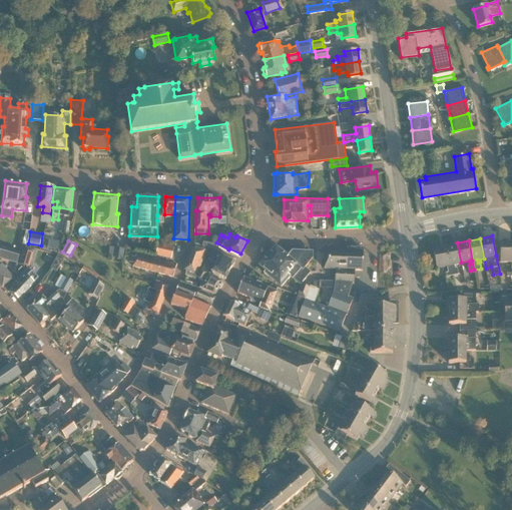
[(500,263),(511,262),(511,241),(500,241),(500,263)]
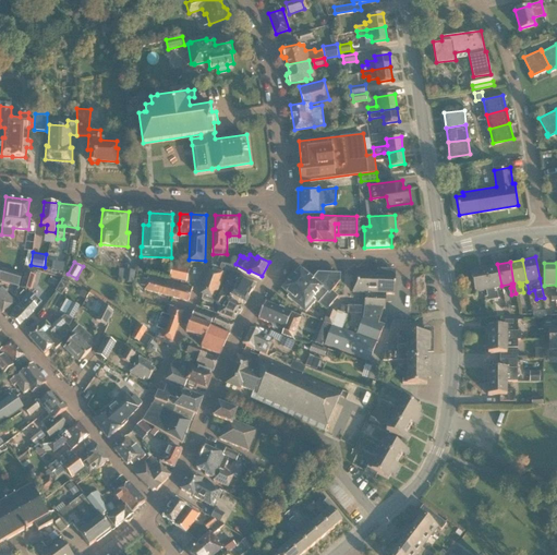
[(170,277),(188,280),(190,267),(173,264),(170,277)]
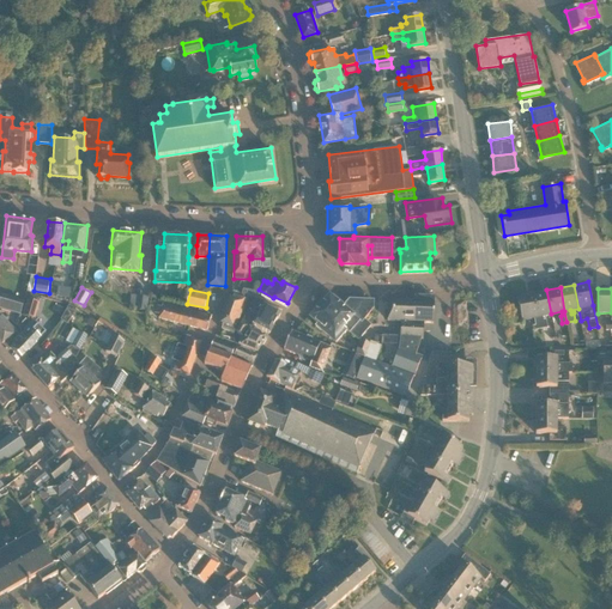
[(544,318),(544,315),(551,314),(546,290),(532,293),(537,317),(539,328),(549,327),(546,318),(544,318)]
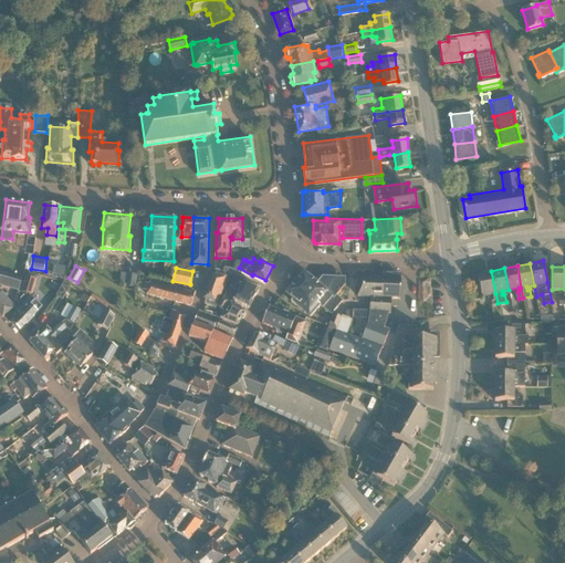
[(138,285),(139,271),(123,270),(122,283),(138,285)]
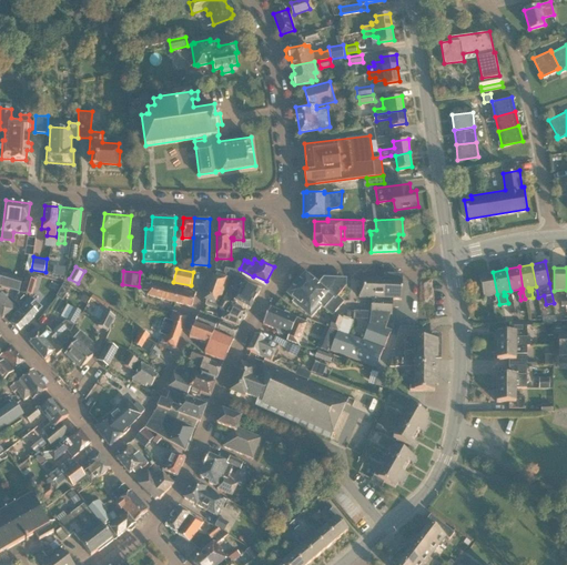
[(229,275),(218,272),(216,274),(214,273),(206,298),(208,298),(206,301),(208,301),(206,303),(218,308),(229,275)]
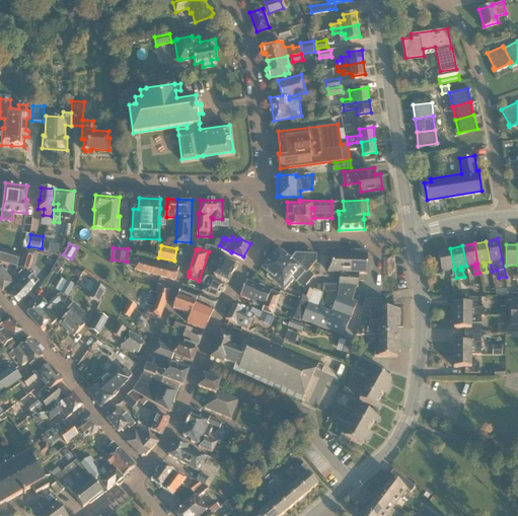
[(284,288),(293,278),(304,287),(315,275),(309,270),(317,260),(317,252),(296,251),(295,250),(291,255),(282,248),(279,248),(268,261),(267,260),(262,265),(263,266),(263,267),(269,272),(267,274),(284,288)]
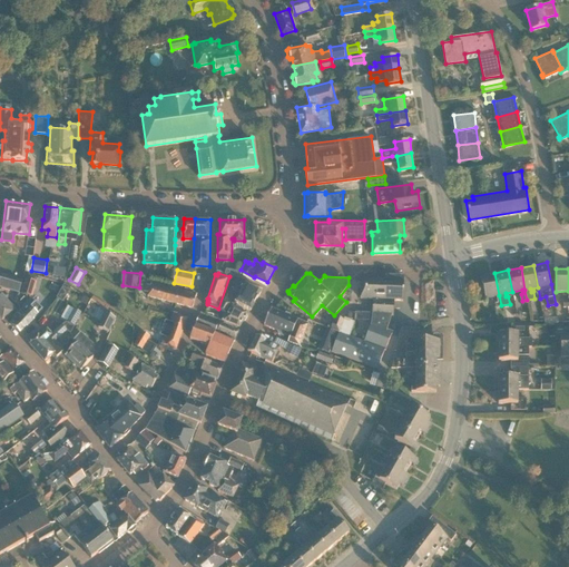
[(501,305),(499,295),(494,273),(481,275),(486,297),(497,295),(498,302),(496,302),(496,306),(501,305)]
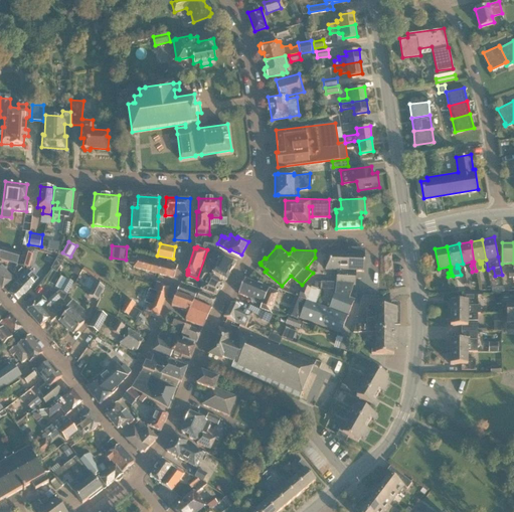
[(336,292),(330,308),(347,314),(349,315),(355,299),(350,297),(355,283),(356,284),(356,269),(364,270),(365,249),(364,248),(349,247),(348,248),(348,251),(327,250),(326,268),(337,268),(336,292)]
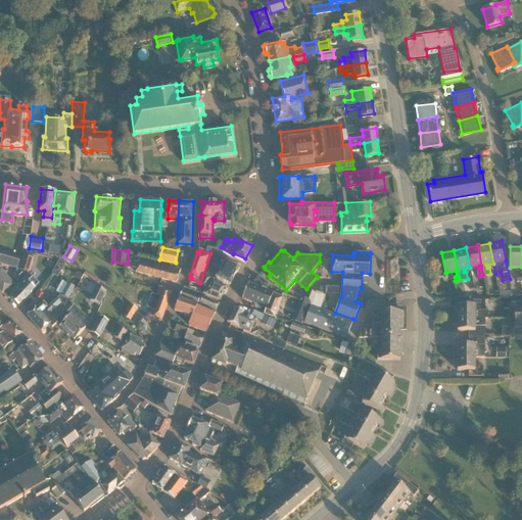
[(11,253),(9,264),(17,266),(19,256),(11,253)]
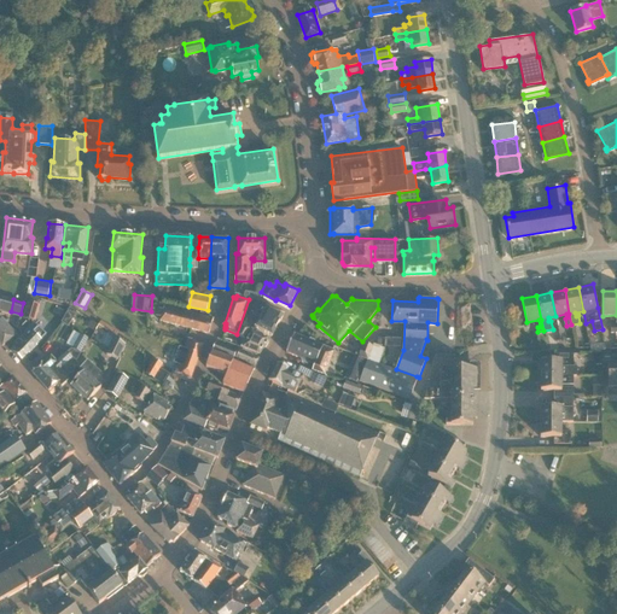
[(23,316),(36,320),(41,303),(28,299),(23,316)]
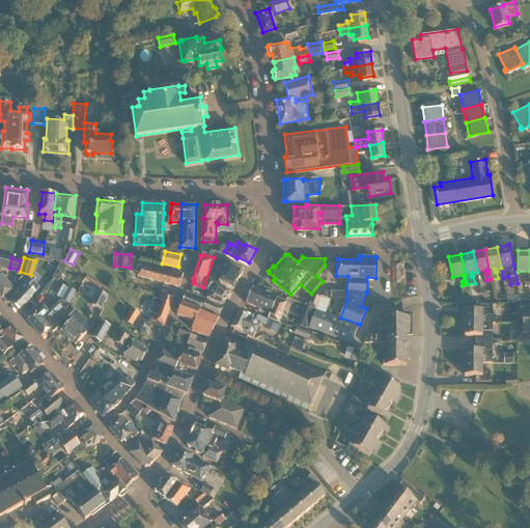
[(220,257),(216,267),(225,271),(220,279),(234,287),(238,280),(238,279),(239,277),(240,277),(244,270),(236,267),(234,267),(234,266),(235,264),(220,257)]
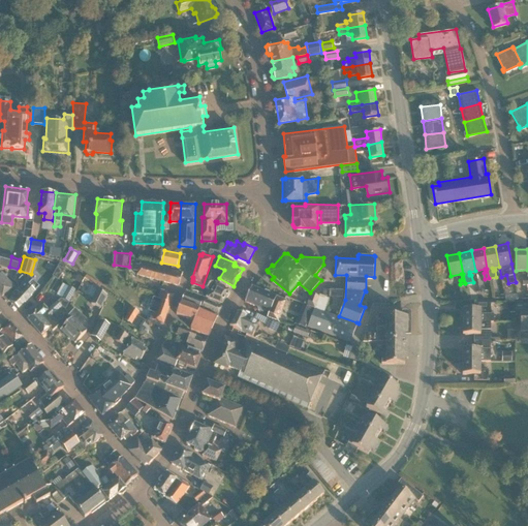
[(163,280),(167,267),(141,260),(141,264),(140,267),(135,266),(134,269),(138,270),(137,273),(163,280)]
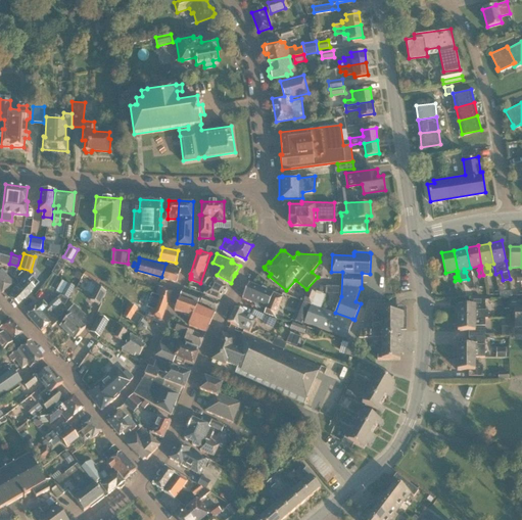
[(165,264),(161,277),(177,281),(181,268),(165,264)]
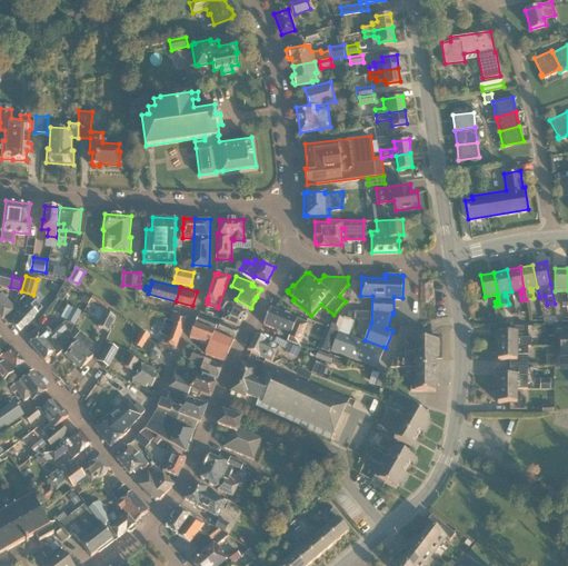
[(0,294),(0,313),(3,316),(15,306),(2,291),(0,294)]
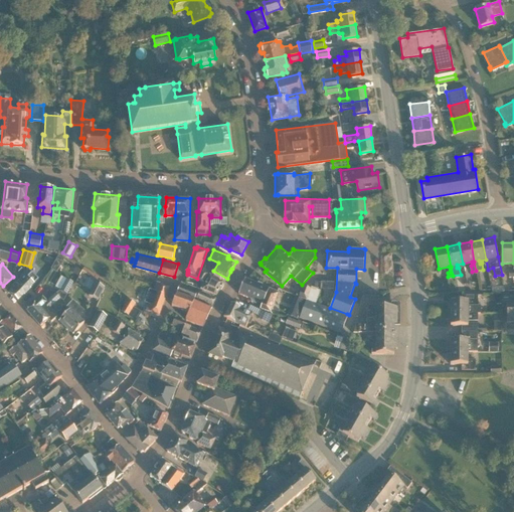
[(202,288),(216,294),(219,289),(222,288),(224,283),(222,281),(214,276),(214,275),(208,272),(209,271),(204,268),(200,278),(204,281),(203,284),(203,285),(202,288)]
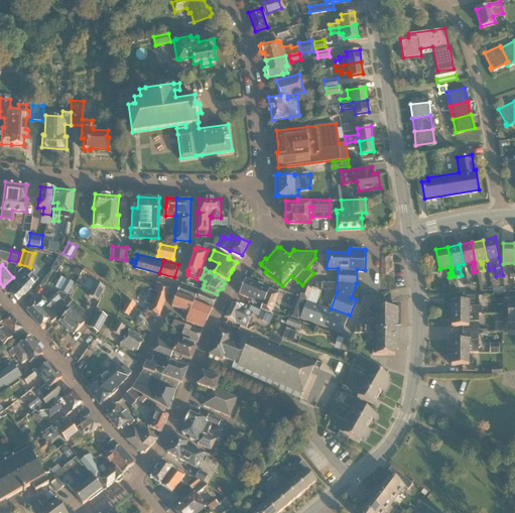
[(38,279),(31,273),(28,276),(25,273),(15,285),(16,286),(13,289),(14,291),(13,293),(19,299),(25,293),(31,287),(31,286),(38,279)]
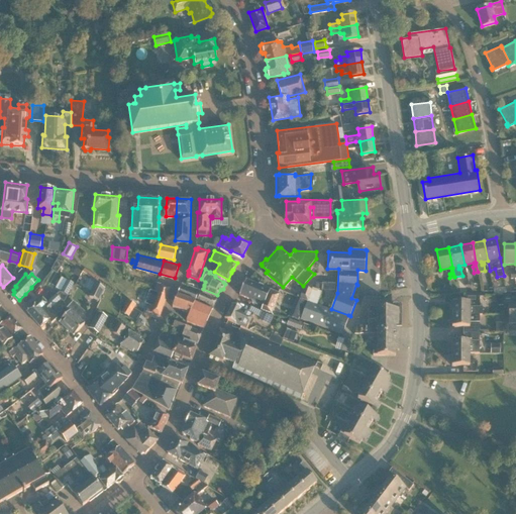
[(92,277),(86,288),(92,290),(89,295),(99,300),(106,287),(96,282),(97,280),(92,277)]
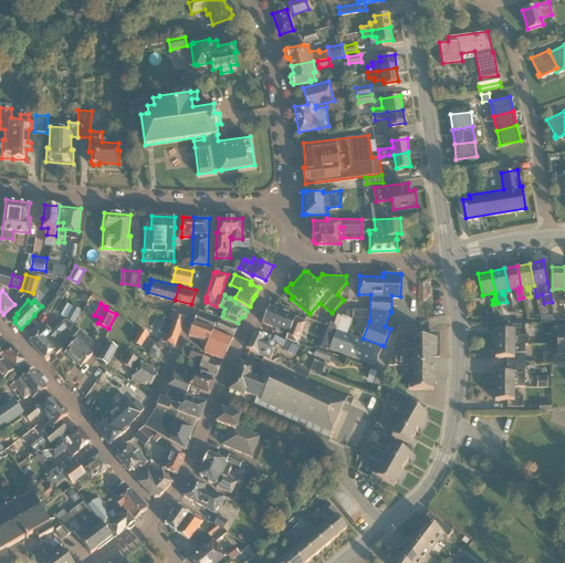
[(74,322),(82,309),(74,304),(67,319),(74,322)]
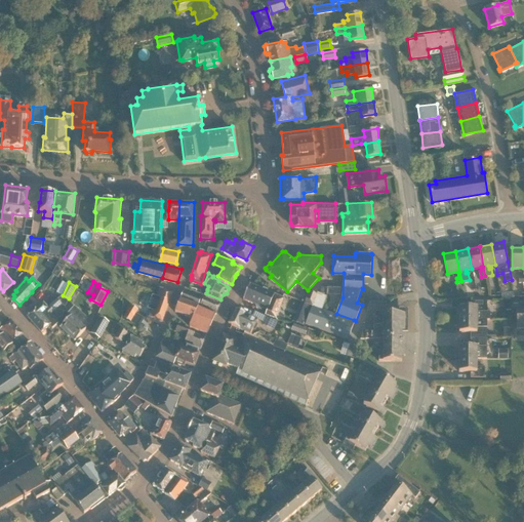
[(263,285),(263,287),(249,282),(243,297),(255,303),(256,306),(260,307),(264,307),(267,308),(266,312),(275,316),(283,297),(273,293),(274,291),(267,289),(268,287),(263,285)]
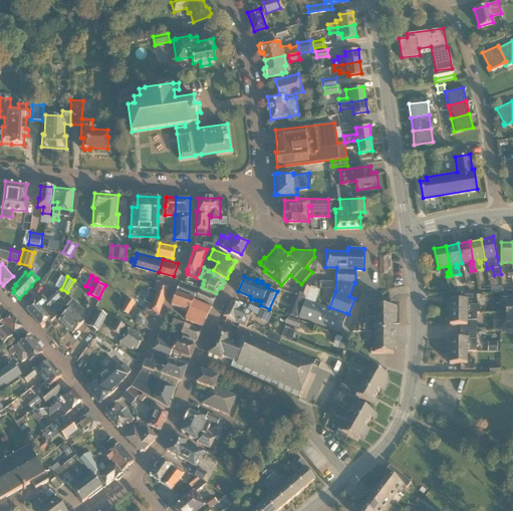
[(321,289),(334,289),(335,280),(322,279),(321,289)]
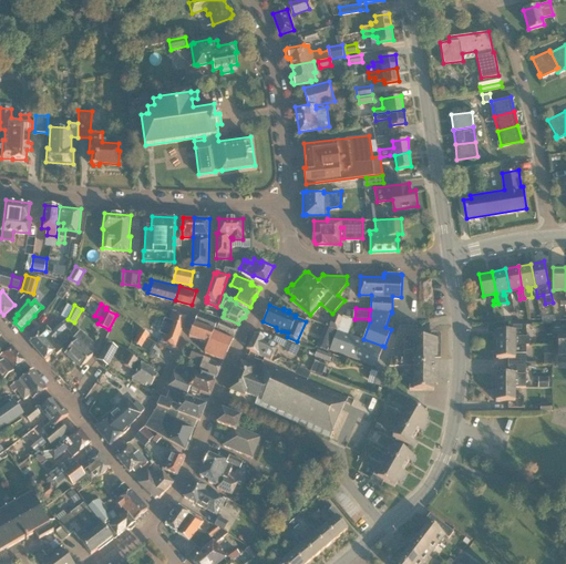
[(165,330),(162,340),(176,346),(187,315),(174,309),(171,319),(166,318),(163,329),(165,330)]
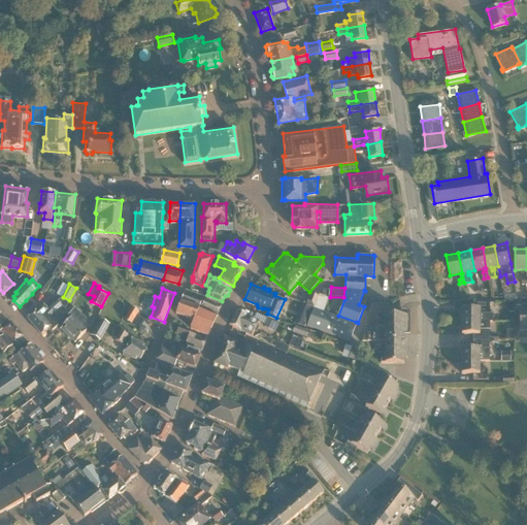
[(182,300),(199,307),(218,315),(222,304),(203,296),(203,298),(185,292),(182,300)]
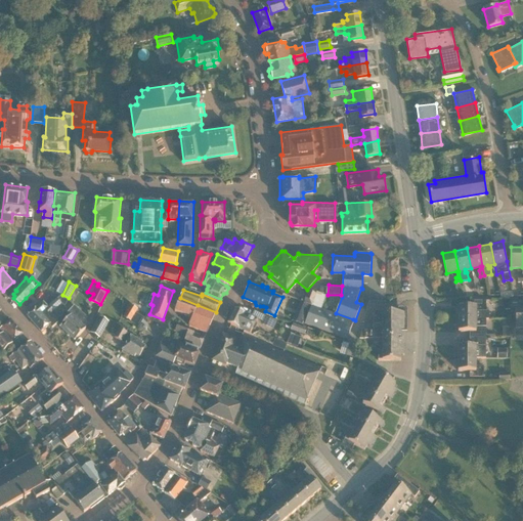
[(305,300),(311,303),(315,293),(309,290),(305,300)]
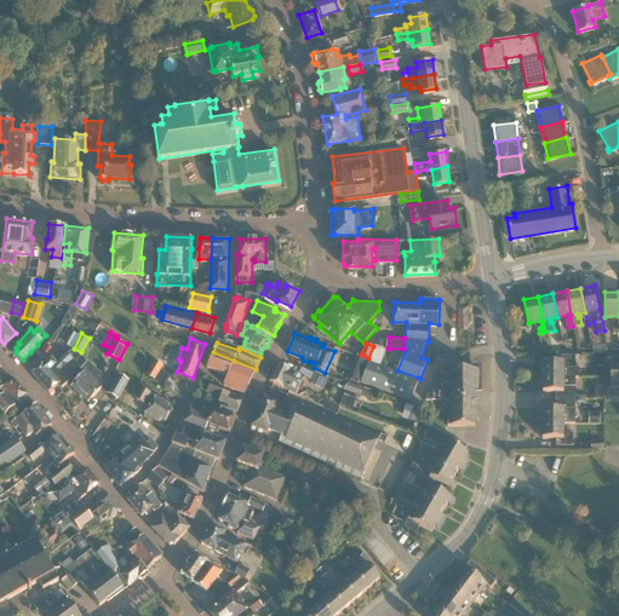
[(387,349),(374,344),(361,379),(411,398),(418,378),(397,370),(382,363),(387,349)]
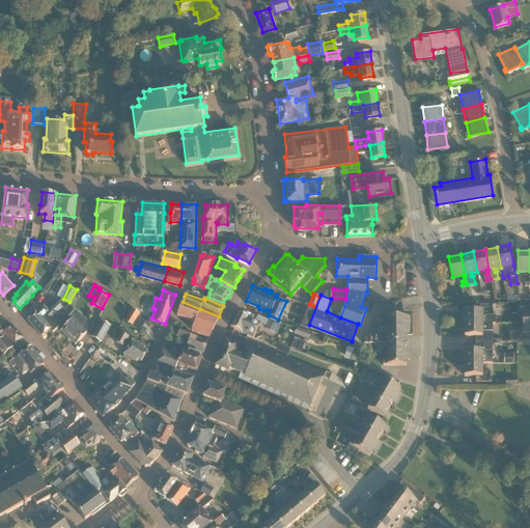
[(51,328),(53,330),(60,324),(53,315),(54,314),(56,315),(64,308),(63,306),(58,301),(49,309),(45,305),(28,318),(43,335),(51,328)]
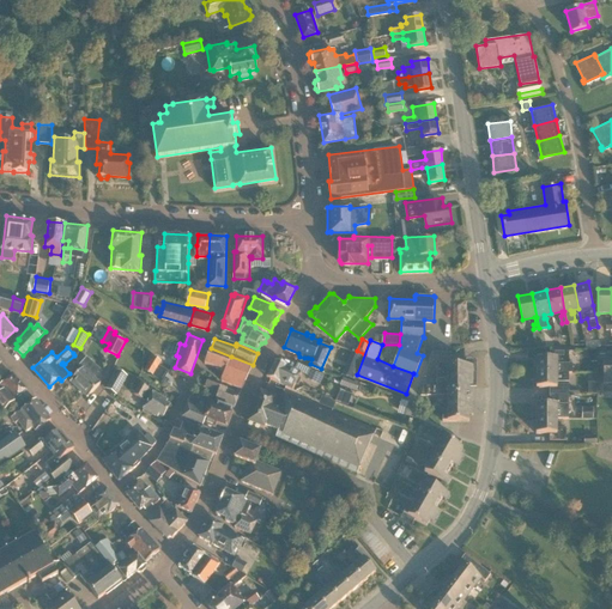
[(253,365),(231,357),(211,348),(205,361),(226,370),(222,379),(243,387),(253,365)]
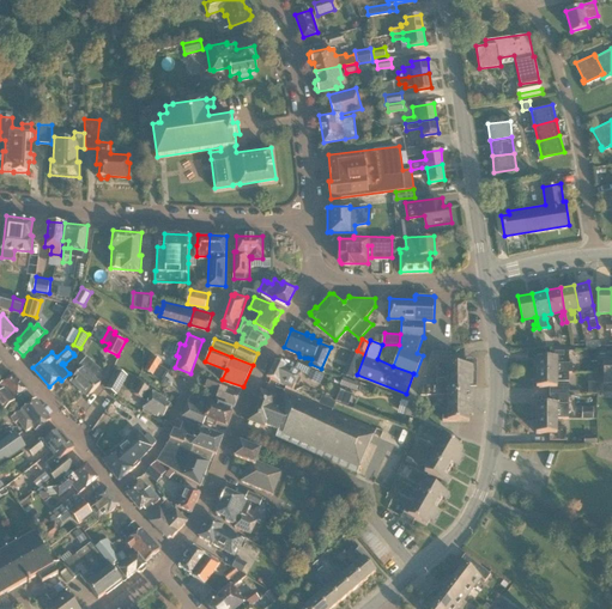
[(557,415),(569,415),(570,369),(574,370),(575,359),(571,359),(571,348),(556,348),(556,354),(535,354),(534,383),(551,384),(551,399),(535,399),(534,430),(556,431),(556,437),(567,438),(568,426),(557,426),(557,415)]
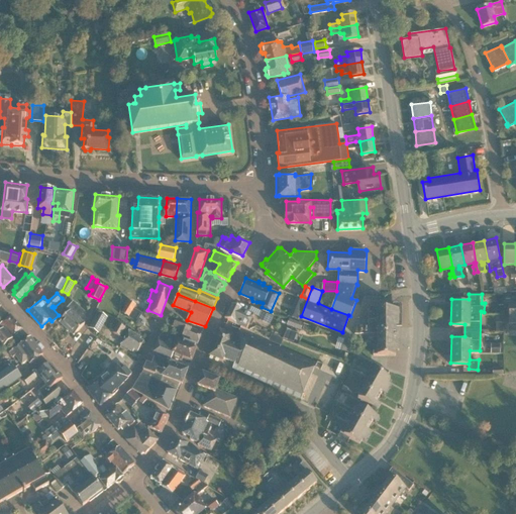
[(70,310),(60,321),(74,334),(84,323),(86,321),(80,316),(79,318),(73,313),(80,305),(74,300),(73,301),(67,307),(70,310)]
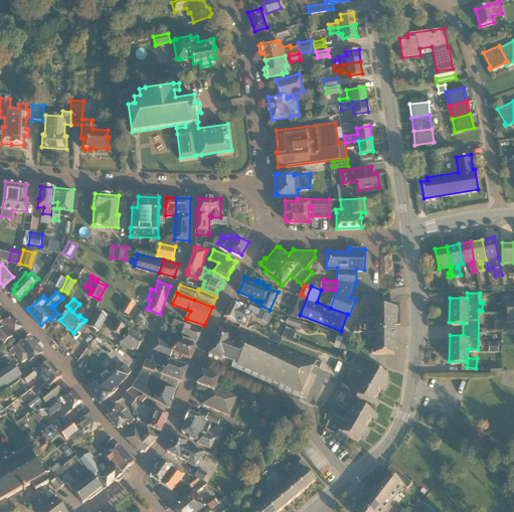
[(129,299),(122,311),(129,315),(136,303),(133,301),(129,299)]
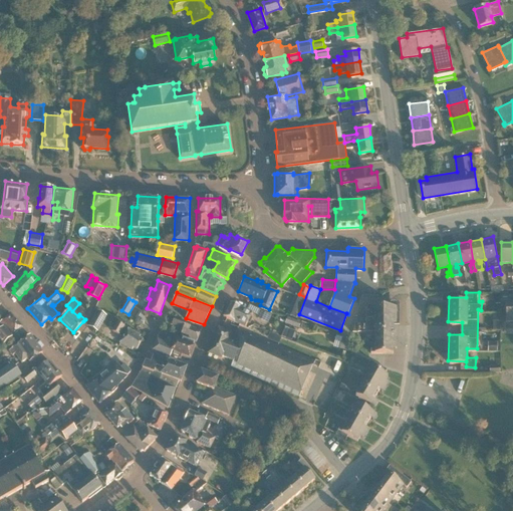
[(223,314),(245,325),(252,310),(230,299),(223,314)]
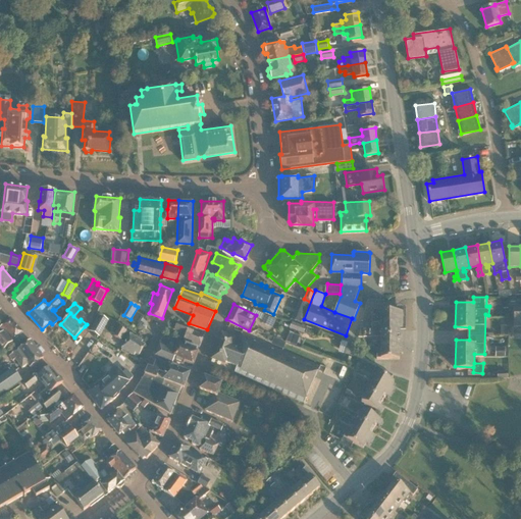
[(398,311),(398,310),(374,310),(372,312),(372,328),(361,328),(358,336),(372,336),(372,341),(381,341),(380,353),(377,353),(377,358),(378,358),(378,361),(389,360),(389,358),(400,358),(399,353),(403,353),(403,341),(400,341),(400,327),(403,327),(404,310),(398,311)]
